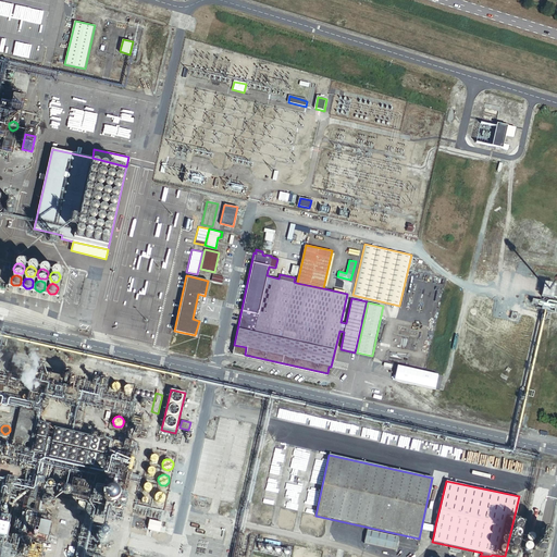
[(0,512),(3,514),(7,500),(10,502),(11,495),(8,495),(9,490),(0,486),(0,512)]
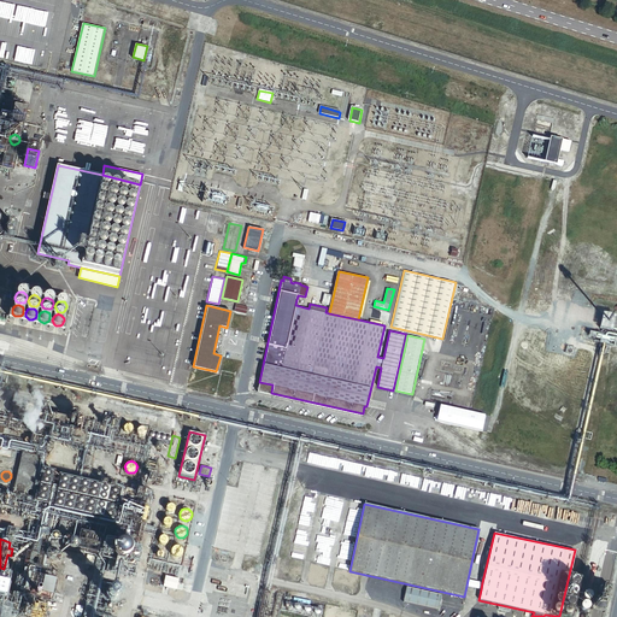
[(130,553),(130,552),(130,551),(130,550),(130,548),(130,547),(129,546),(128,545),(128,544),(127,544),(125,542),(124,542),(123,542),(122,542),(121,542),(119,542),(118,542),(117,544),(116,545),(115,546),(115,547),(113,548),(113,550),(113,551),(113,552),(115,553),(115,554),(116,556),(117,557),(117,558),(118,558),(119,558),(121,559),(122,559),(123,559),(124,559),(124,558),(125,558),(127,558),(128,557),(129,556),(129,554),(130,553)]
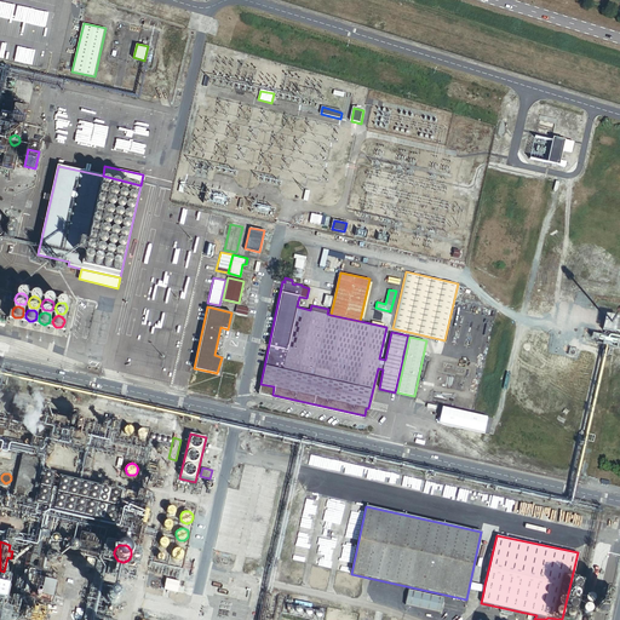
[(184,556),(184,555),(184,554),(184,551),(183,550),(182,549),(181,549),(179,547),(178,547),(177,547),(176,549),(174,549),(173,550),(172,551),(172,554),(172,555),(172,556),(173,557),(174,558),(176,560),(177,560),(179,560),(181,560),(182,558),(183,557),(184,556)]
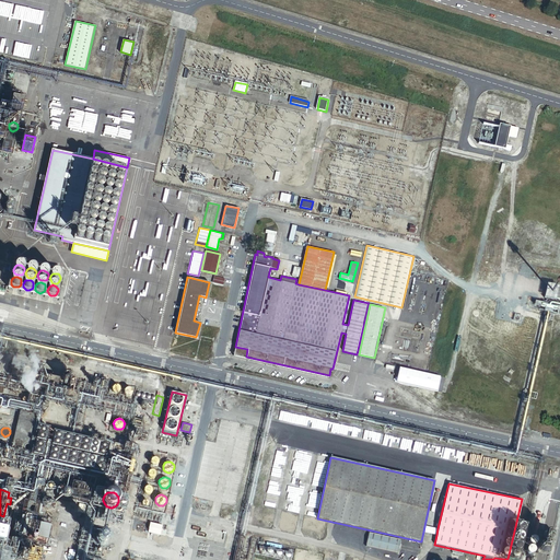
[(25,521),(21,538),(46,544),(50,526),(25,521)]
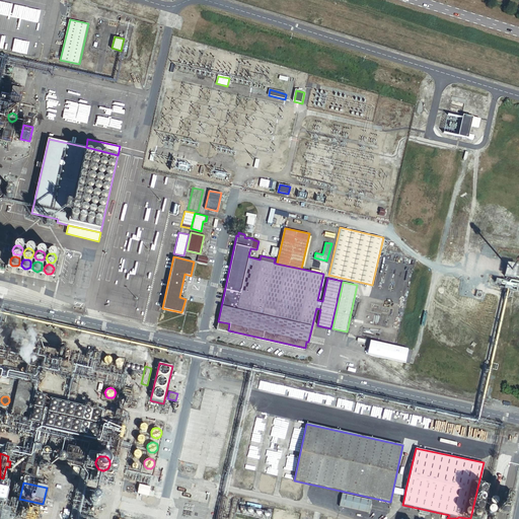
[(372,499),(342,493),(340,506),(369,512),(372,499)]
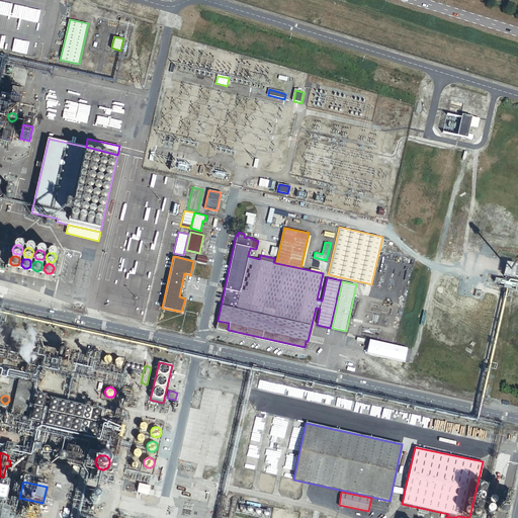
[(511,498),(511,497),(511,496),(510,495),(510,494),(509,493),(508,493),(506,492),(505,493),(504,493),(503,494),(502,496),(502,497),(502,498),(502,499),(503,500),(504,501),(505,501),(506,501),(507,501),(508,501),(509,501),(510,500),(510,499),(511,498)]
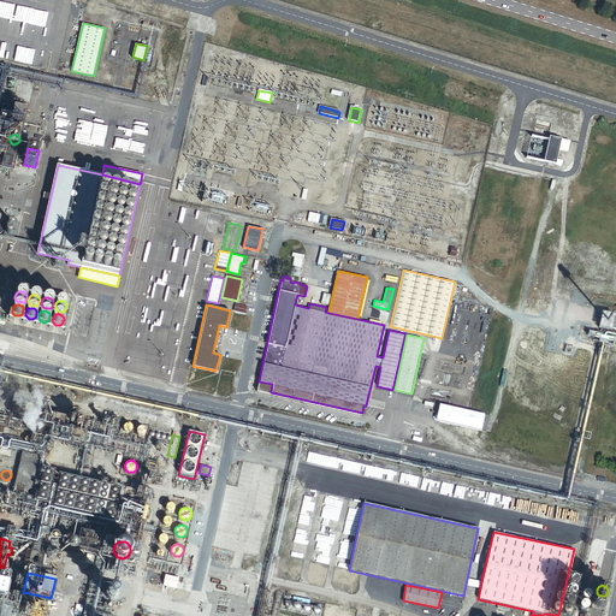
[(605,604),(605,603),(604,602),(604,600),(603,599),(602,598),(600,598),(599,597),(598,598),(597,598),(596,599),(594,600),(594,603),(594,604),(594,605),(596,606),(597,608),(599,608),(600,608),(602,608),(603,608),(604,606),(604,605),(605,604)]
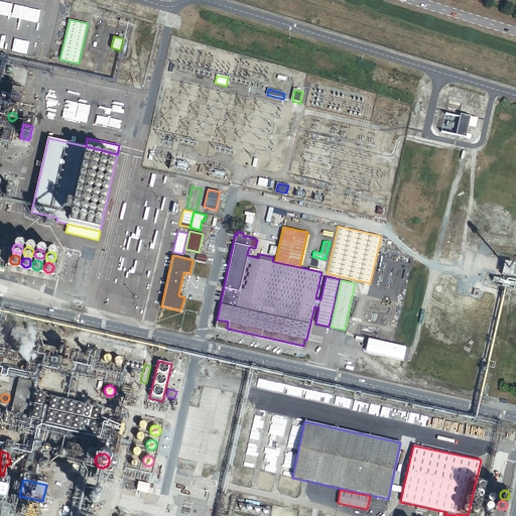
[(107,506),(95,503),(93,510),(98,511),(97,514),(104,515),(107,506)]
